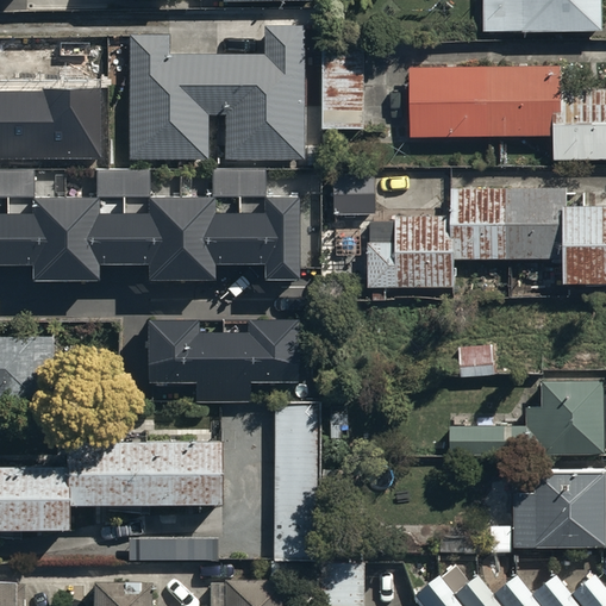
[(485,0),(486,29),(599,27),(599,0),(485,0)]
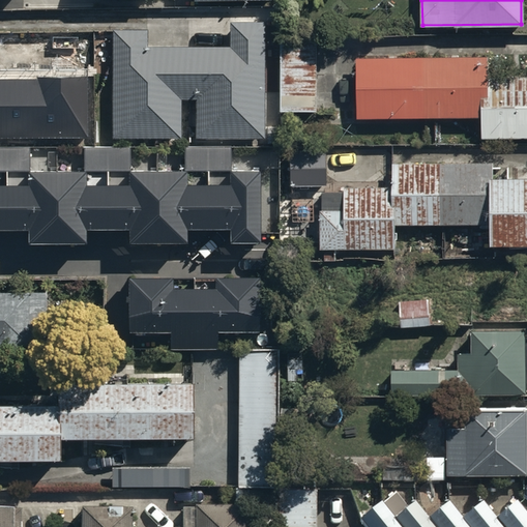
[(143,29),(112,29),(113,135),(180,135),(179,95),(196,95),(196,134),(261,133),(259,27),(229,28),(229,48),(143,49),(143,29)]
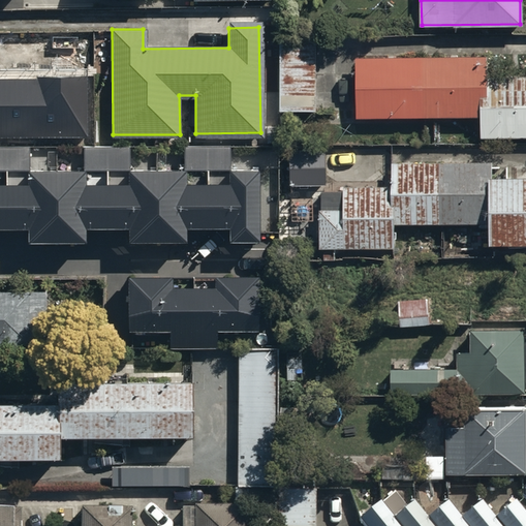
[(312,42),(277,42),(278,118),(313,118),(312,42)]
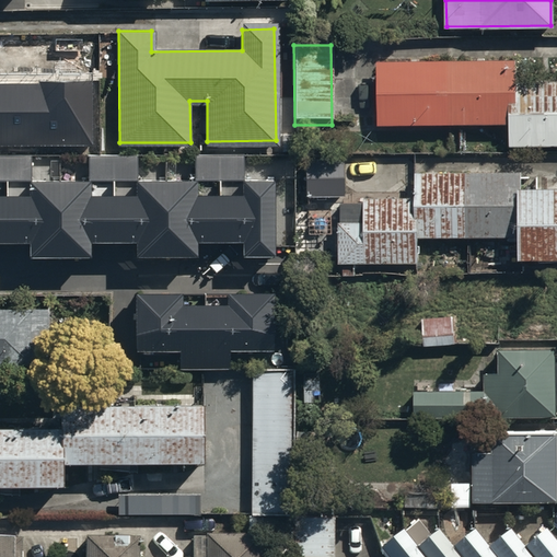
[(517,59),(376,62),(376,126),(508,124),(508,146),(556,144),(556,80),(517,81),(517,59)]
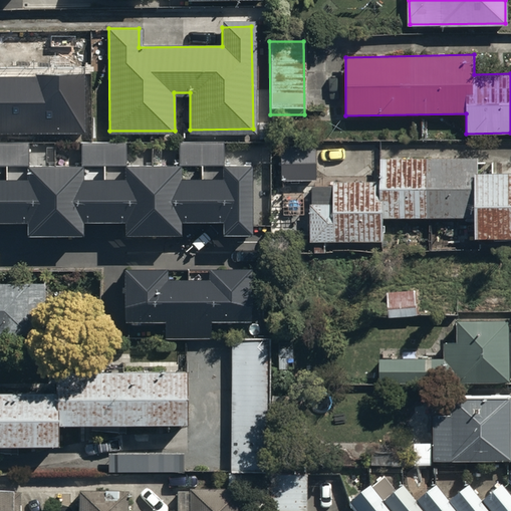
[(0,130),(81,130),(81,72),(0,72),(0,130)]
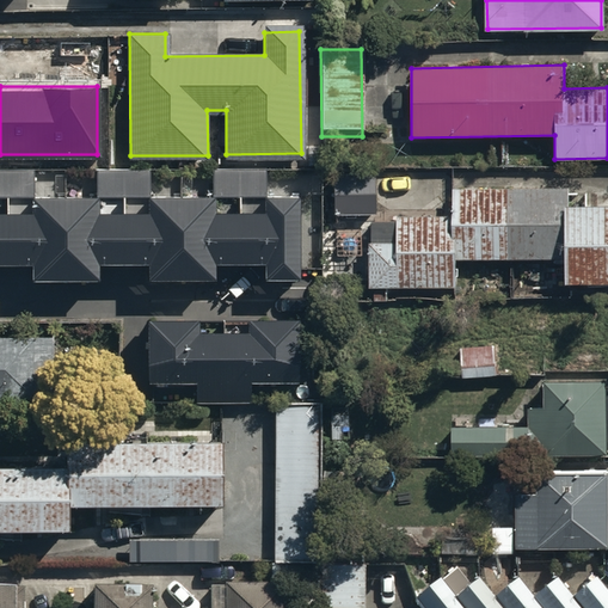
[(0,268),(32,268),(32,282),(99,281),(99,266),(151,266),(151,282),(215,281),(215,265),(266,265),(266,281),(299,281),(298,200),(268,200),(268,179),(214,179),(214,201),(152,201),(152,180),(97,180),(97,201),(35,201),(34,179),(0,179),(0,268)]
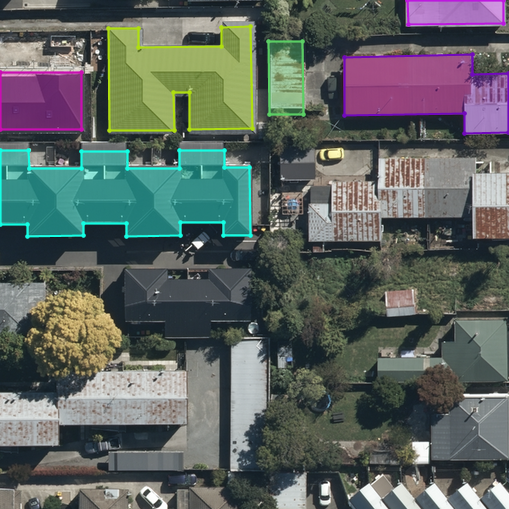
[(311,150),(277,150),(278,175),(311,174),(311,150)]
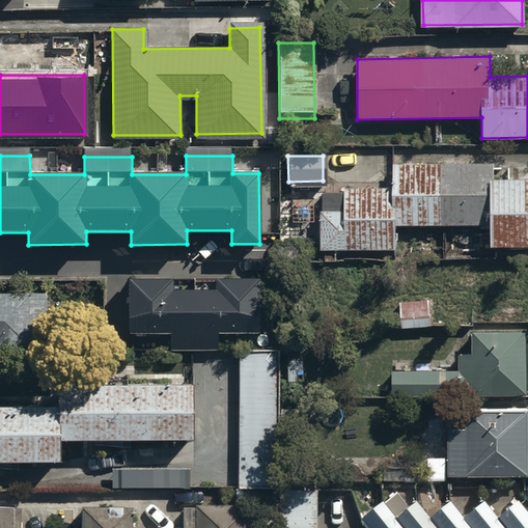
[(342,211),(318,211),(318,250),(393,248),(394,224),(490,224),(490,245),(527,245),(527,175),(493,175),(493,166),(391,164),(391,188),(343,187),(342,211)]
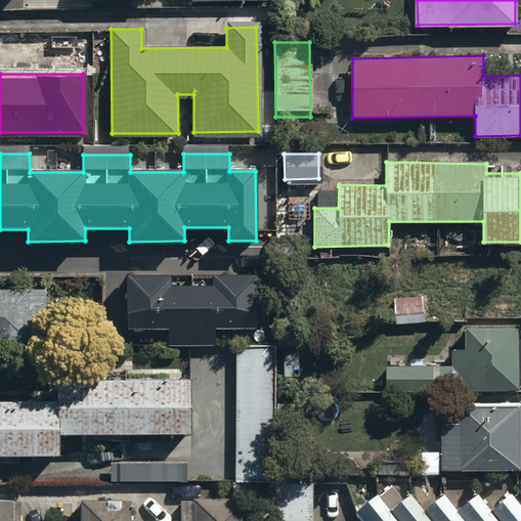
[(168,273),(123,273),(125,330),(166,331),(166,351),(210,351),(210,331),(253,331),(253,271),(210,271),(210,285),(167,285),(168,273)]
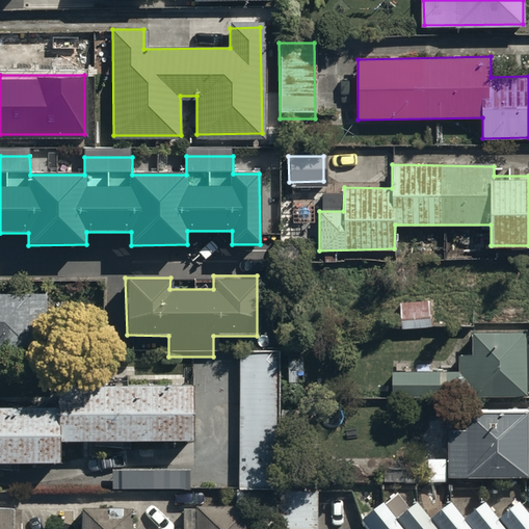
[(34,295),(0,294),(0,349),(34,349),(34,295)]
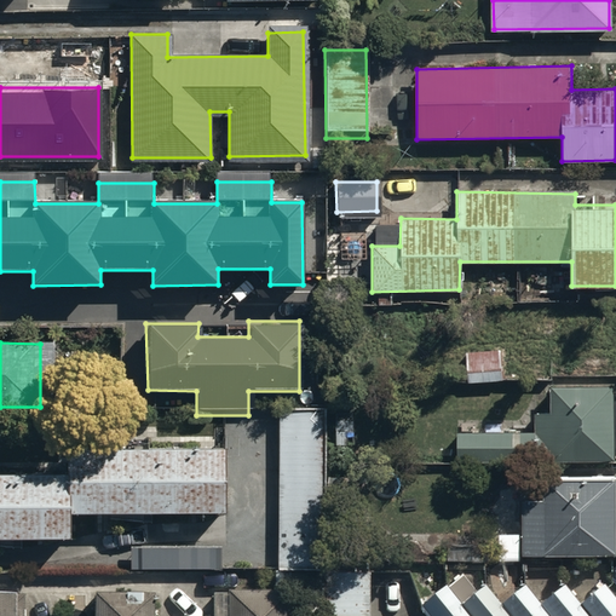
[(465,352),(466,379),(501,378),(500,351),(465,352)]
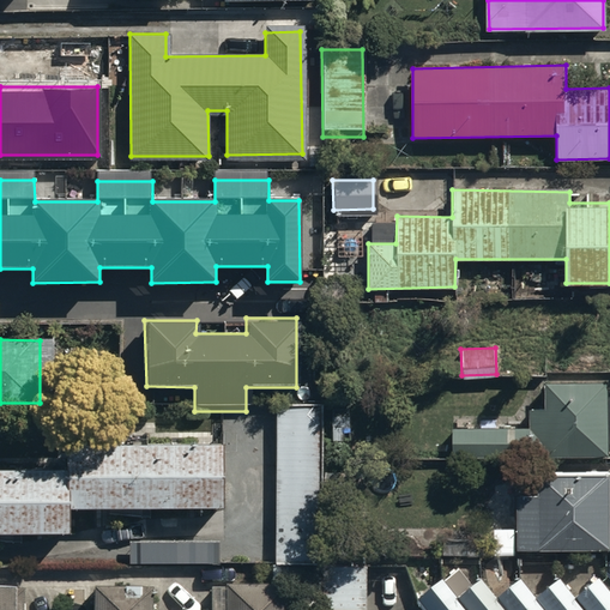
[(608,458),(608,384),(547,384),(547,427),(533,427),(533,458),(608,458)]
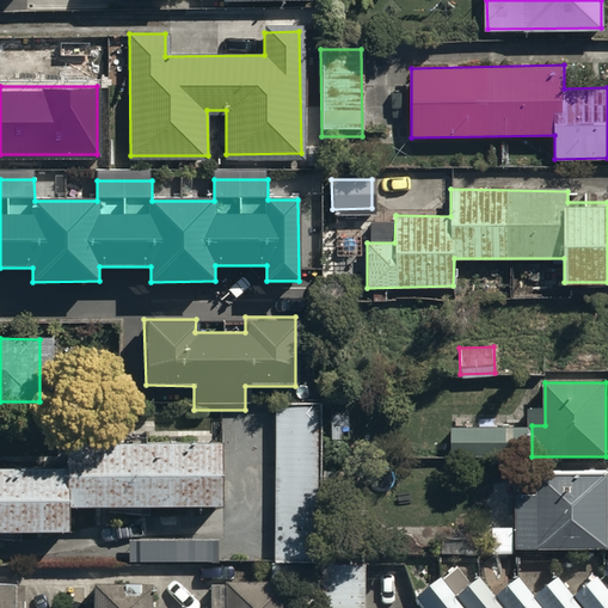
[(276,403),(276,553),(317,553),(317,403),(276,403)]
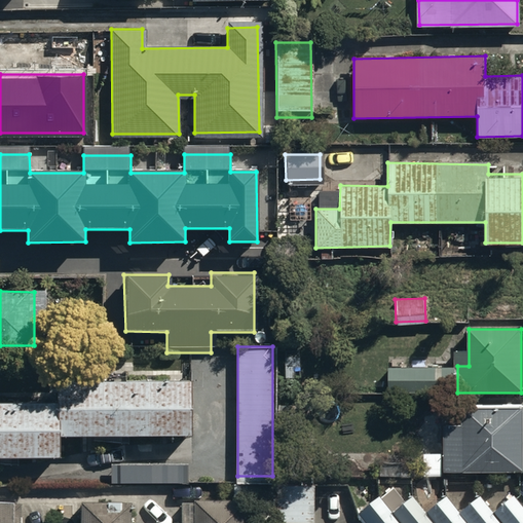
[(430,393),(431,368),(389,367),(388,391),(430,393)]
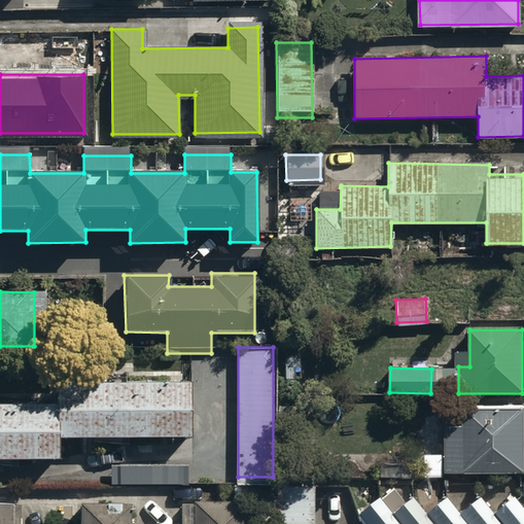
[(55,405),(0,405),(0,458),(57,458),(57,438),(189,438),(189,382),(55,382),(55,405)]
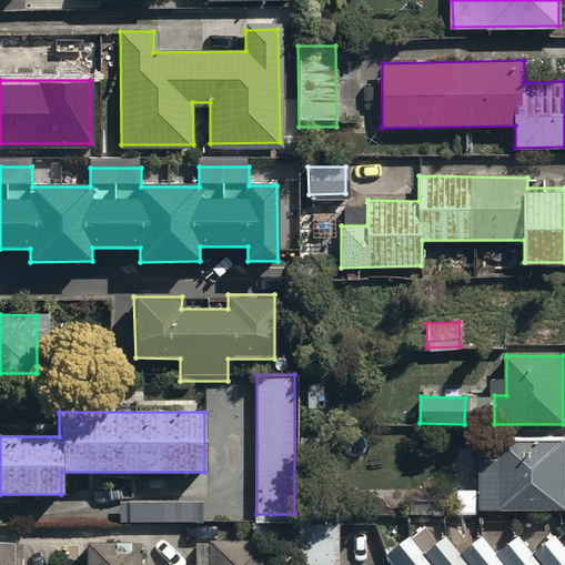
[(564,508),(564,444),(477,444),(476,508),(564,508)]
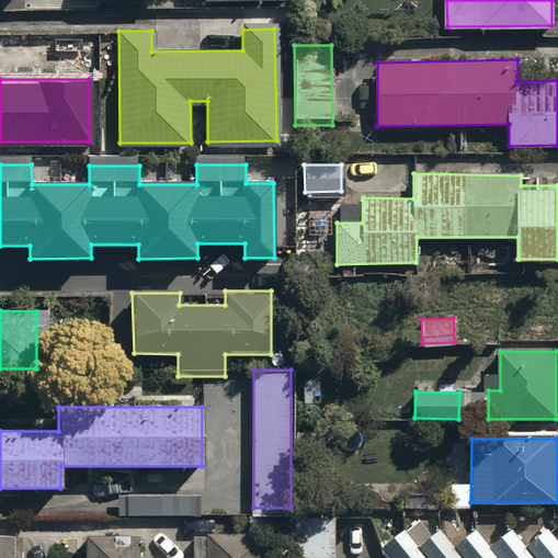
[(450,508),(450,484),(400,484),(400,508),(450,508)]
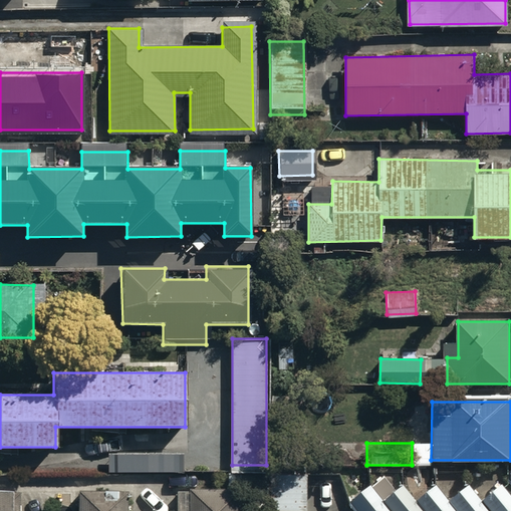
[(184,452),(105,452),(105,471),(184,471),(184,452)]
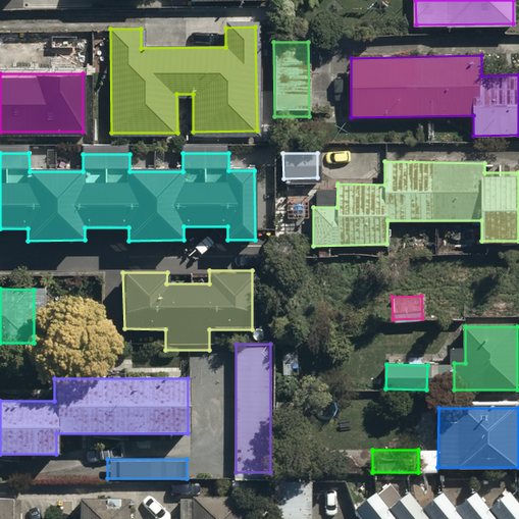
[(275,490),(275,518),(310,518),(310,489),(275,490)]
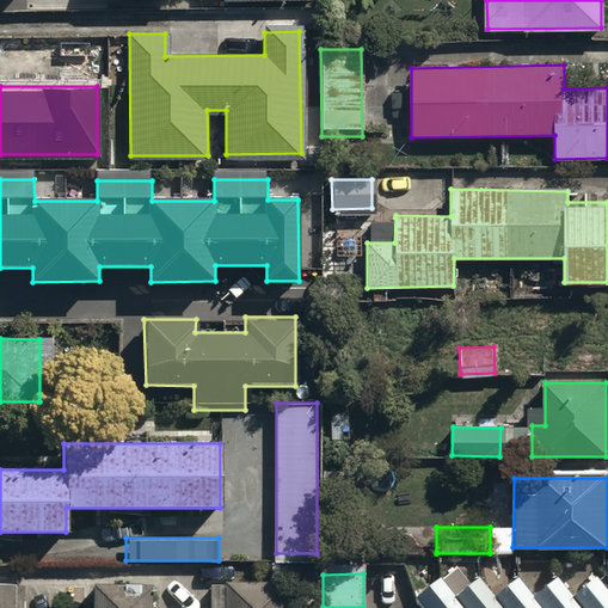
[(607,607),(607,597),(595,582),(570,601),(576,607),(607,607)]
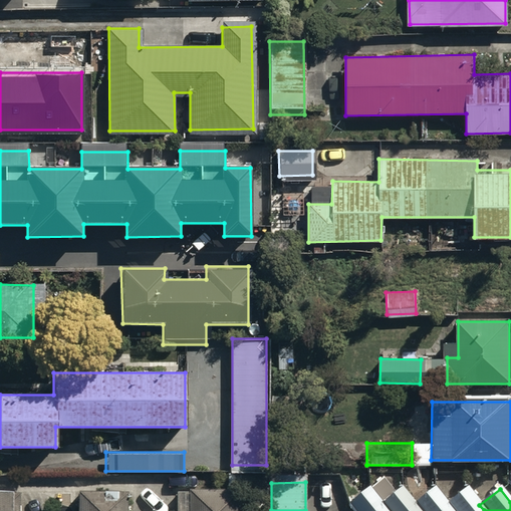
[(435,492),(416,508),(418,510),(448,510),(447,509),(435,492)]
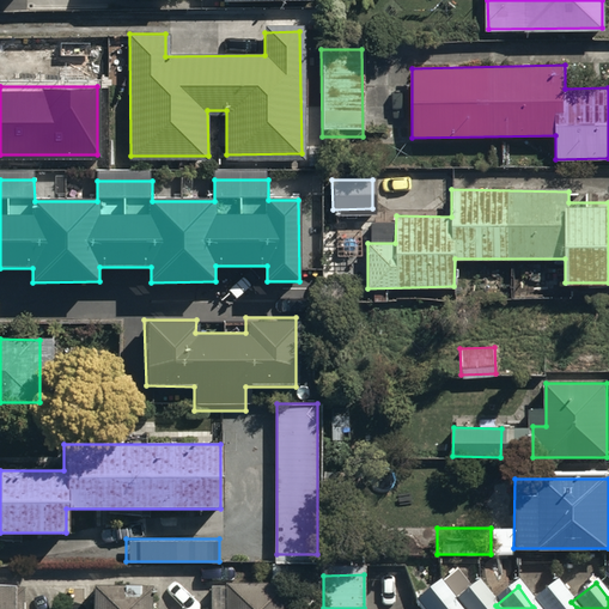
[(576,608),(558,586),(533,607),(534,608),(576,608)]
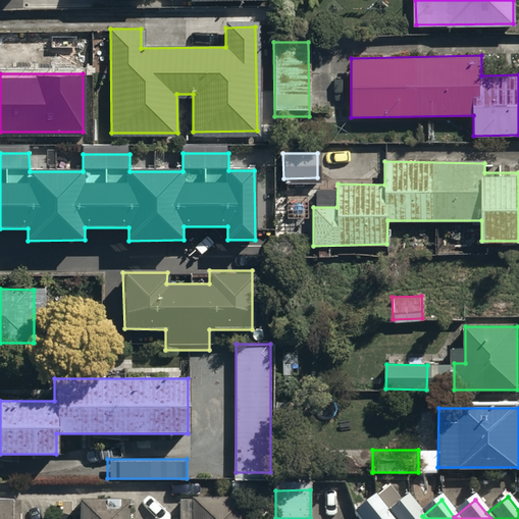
[(388,518),(374,501),(353,517),(354,518),(388,518)]
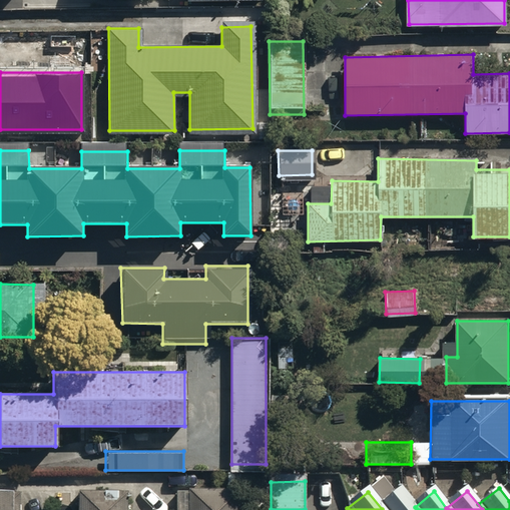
[(403,492),(382,509),(383,509),(417,509),(415,507),(403,492)]
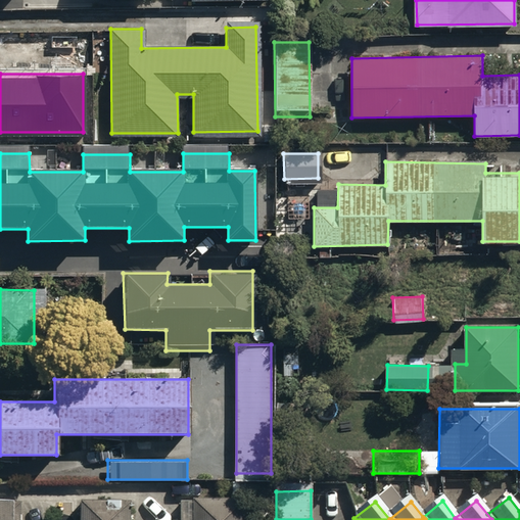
[(243,519),(243,507),(194,507),(194,519),(243,519)]
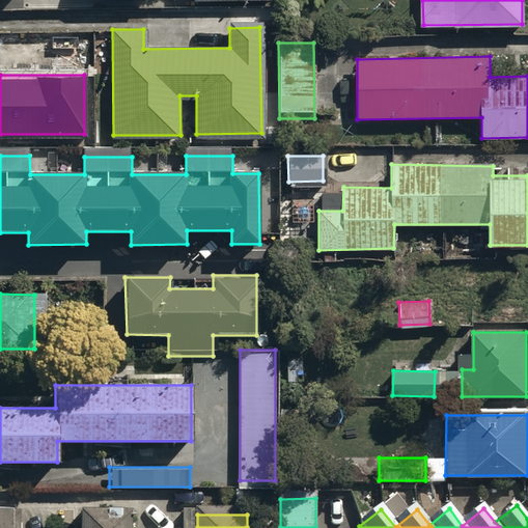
[(131,527),(132,516),(79,517),(79,527),(131,527)]
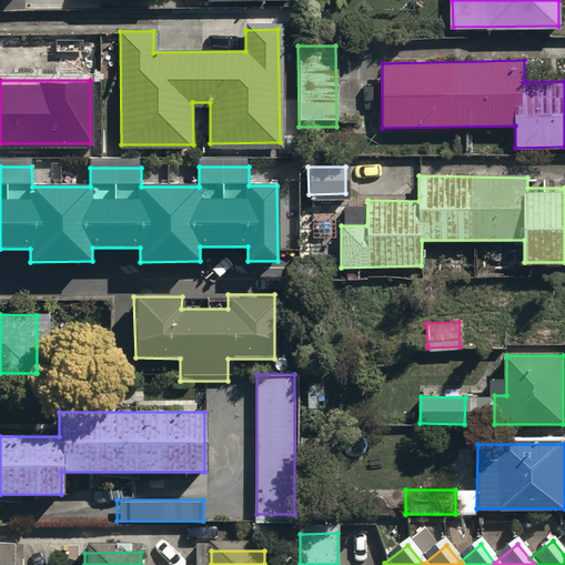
[(18,564),(19,554),(0,553),(0,564),(18,564)]
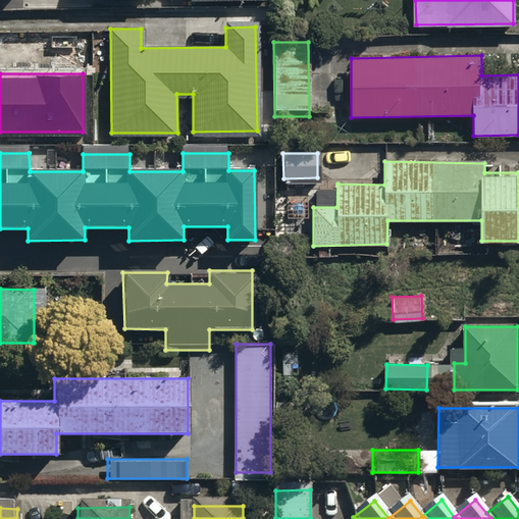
All buildings are outlined.
